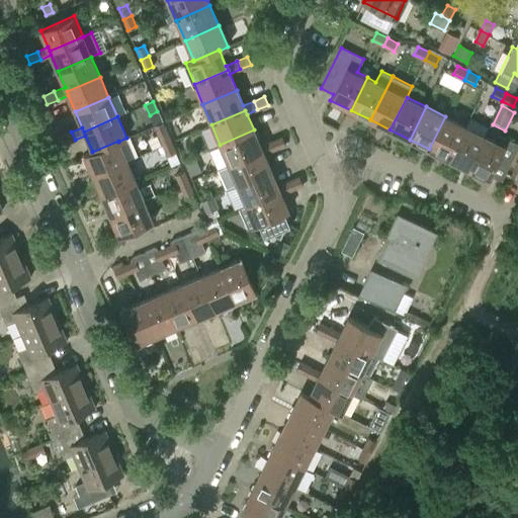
[(445,116),(429,149),(448,159),(465,126),(445,116)]
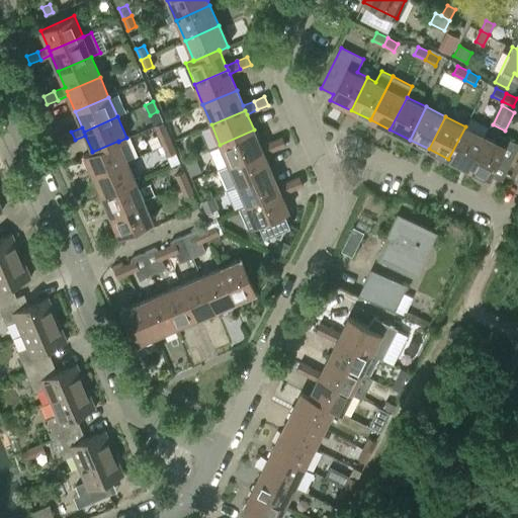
[(171,142),(167,131),(163,121),(154,124),(163,145),(171,142)]
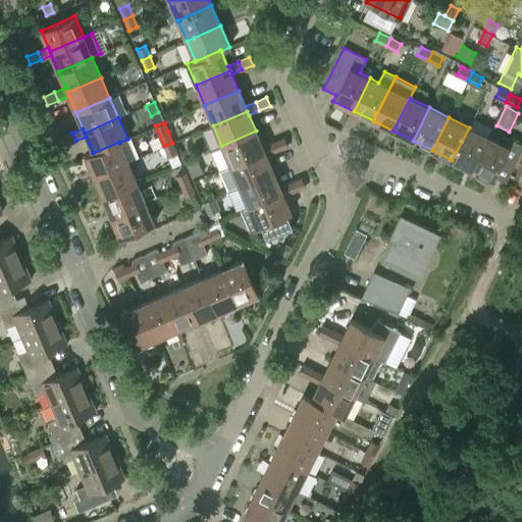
[(469,127),(452,160),(472,170),(488,137),(469,127)]
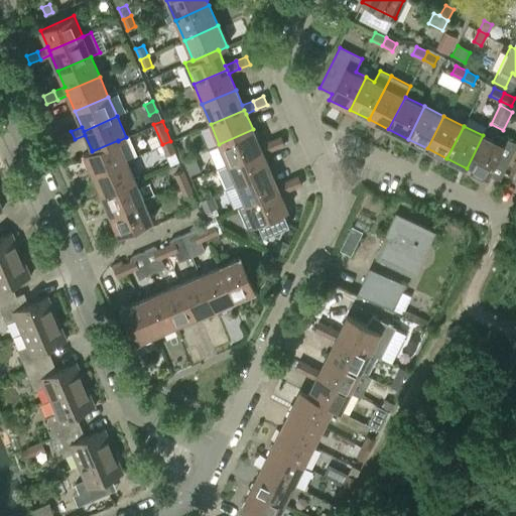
[(253,129),(219,144),(228,163),(261,149),(259,145),(253,129)]
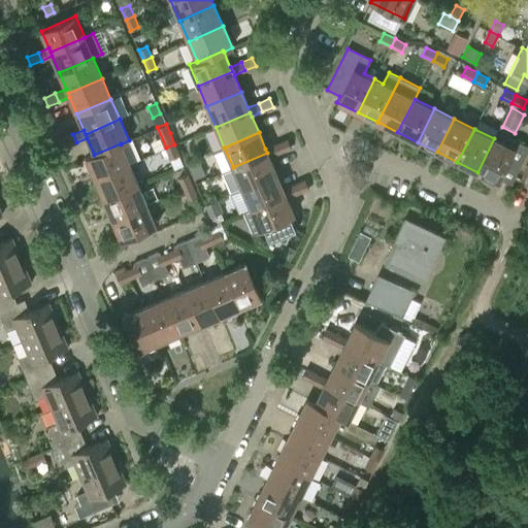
[(76,142),(72,134),(62,139),(66,147),(76,142)]
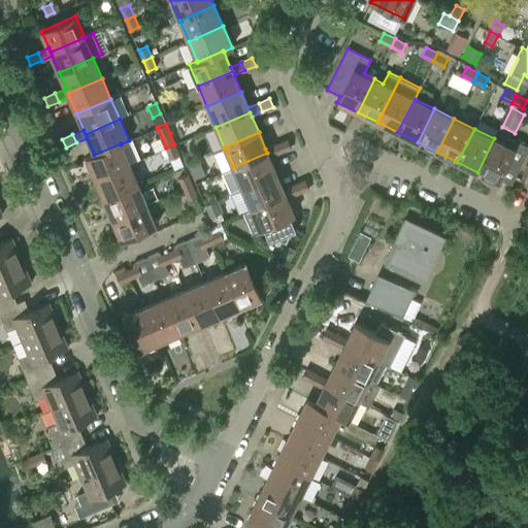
[(494,138),(477,172),(498,183),(500,178),(512,185),(527,150),(527,145),(508,137),(505,144),(494,138)]
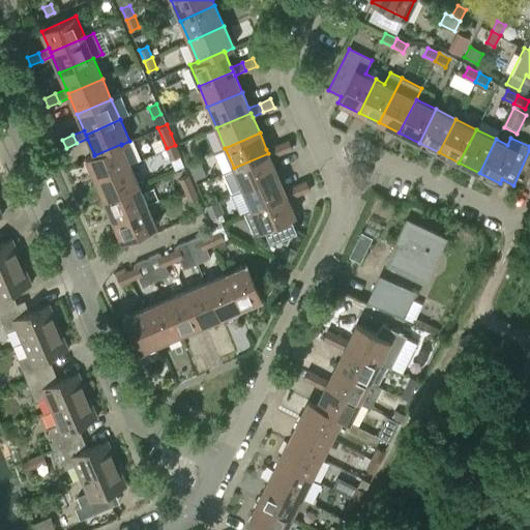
[(277,144),(281,153),(292,148),(289,140),(277,144)]
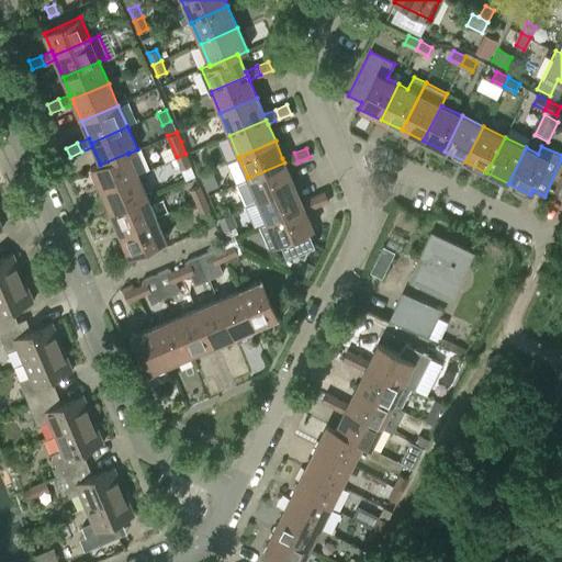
[(137,175),(128,154),(128,153),(100,165),(100,164),(91,167),(101,190),(137,175)]
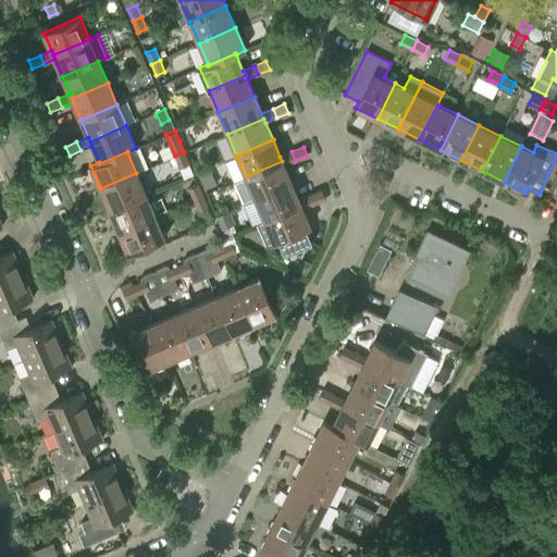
[(282,161),(246,176),(255,198),(292,183),(284,165),(295,161),(292,151),(280,157),(282,161)]
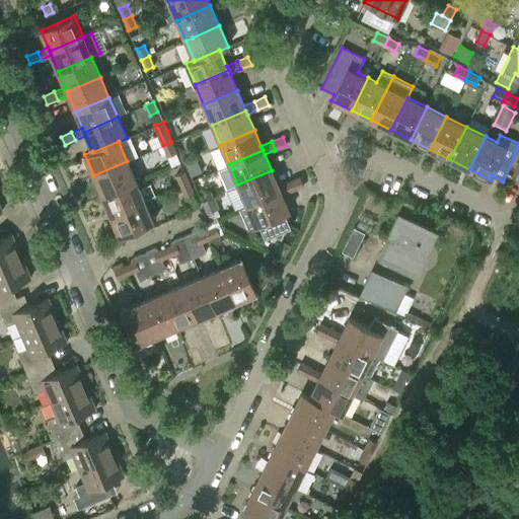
[(176,153),(171,142),(163,145),(167,156),(176,153)]
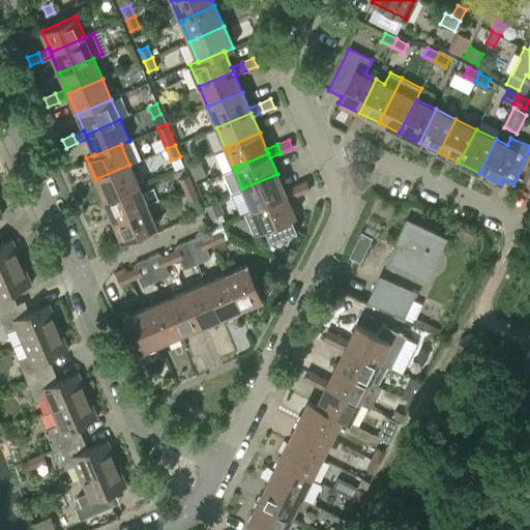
[(129,165),(95,179),(104,200),(139,185),(129,165)]
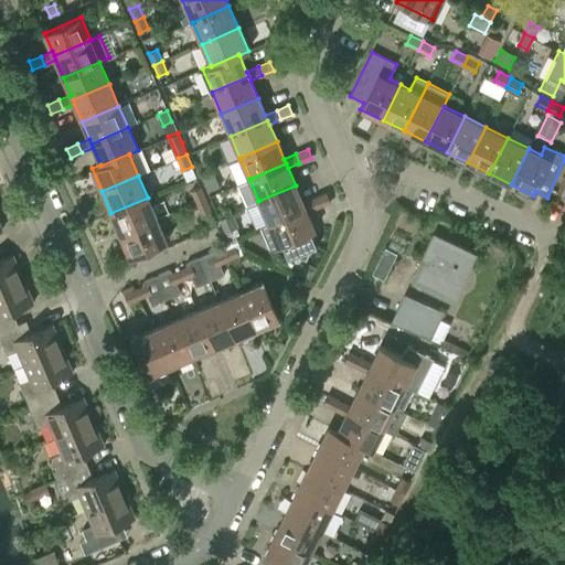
[(296,185),(258,201),(268,222),(268,223),(305,208),(307,212),(318,206),(315,198),(304,203),(296,185)]
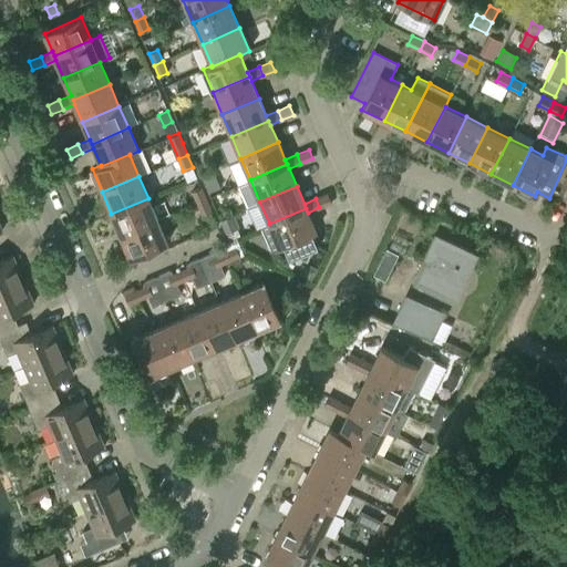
[(197,203),(206,199),(200,187),(192,191),(197,203)]
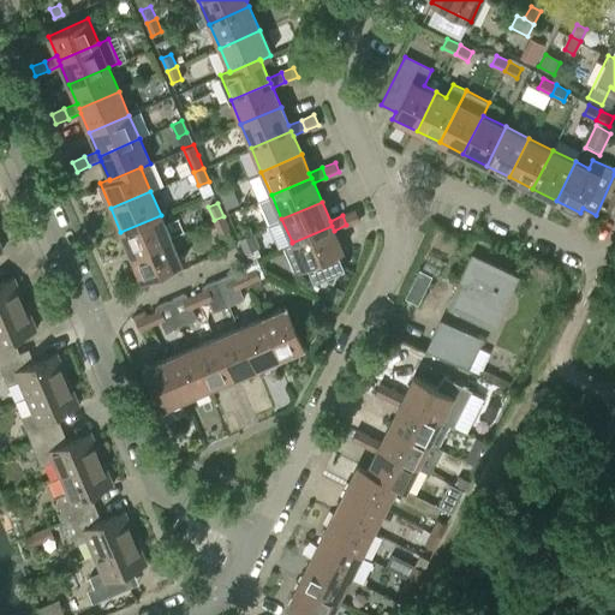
[(342,215),(346,225),(359,220),(356,210),(342,215)]
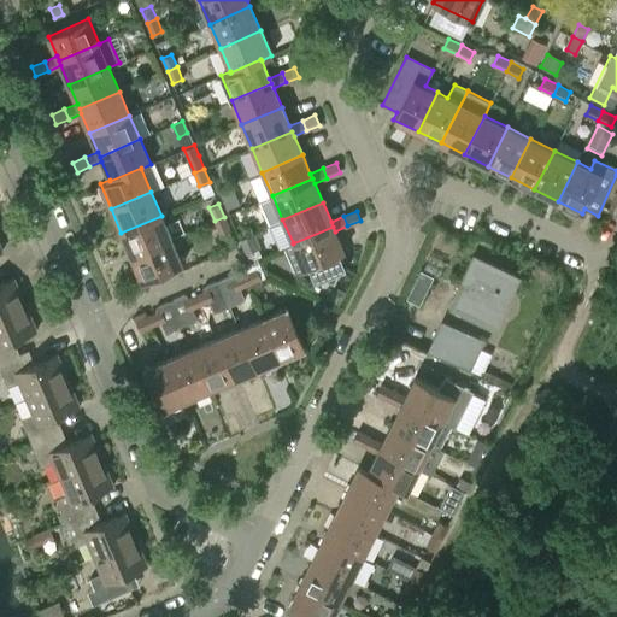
[(162,216),(121,233),(131,257),(171,240),(162,216)]
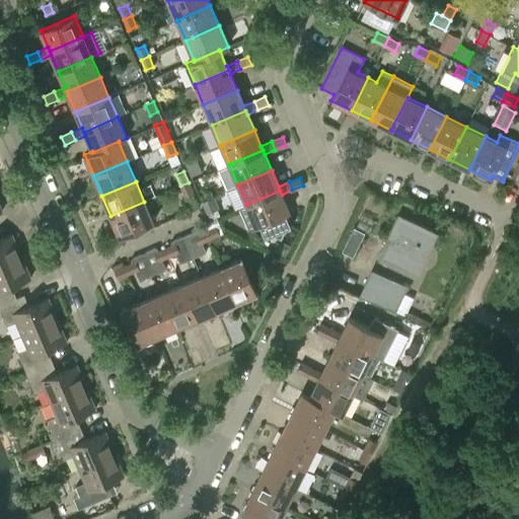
[(193,193),(189,182),(180,186),(184,197),(193,193)]
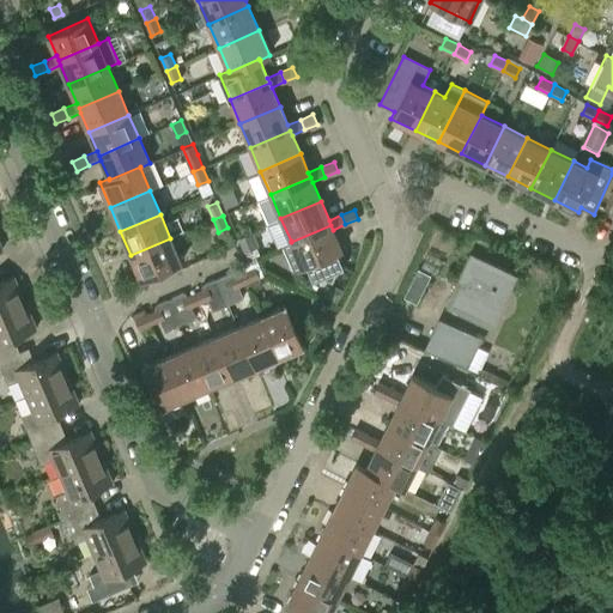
[(341,249),(333,230),(331,225),(291,242),(291,241),(281,246),(292,271),(307,265),(313,279),(319,277),(332,281),(338,268),(344,266),(338,252),(341,249)]
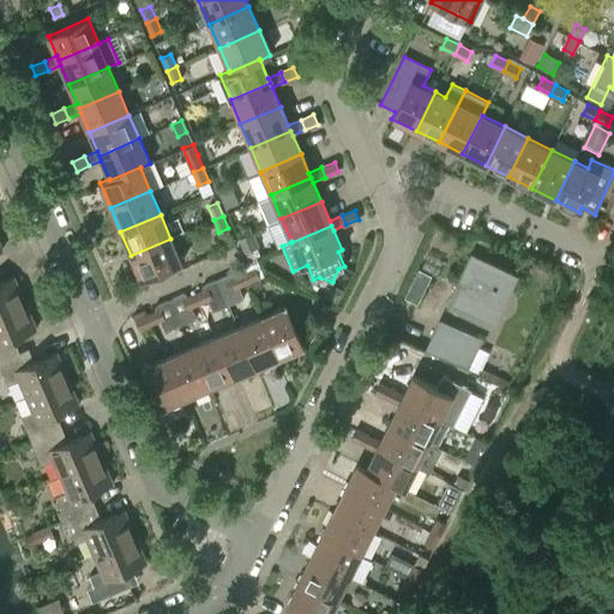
[(252,233),(239,239),(244,250),(257,245),(252,233)]
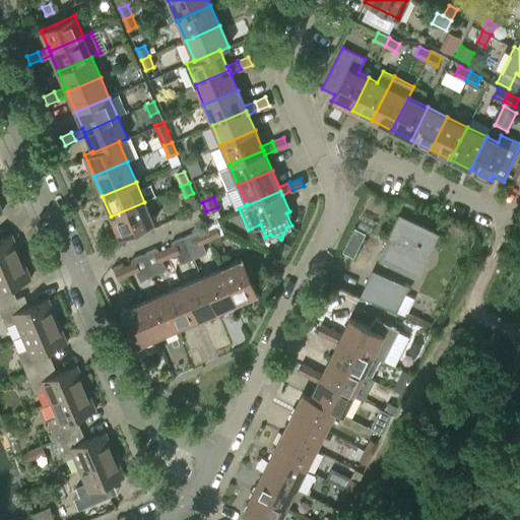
[(144,202),(111,216),(120,238),(153,222),(144,202)]
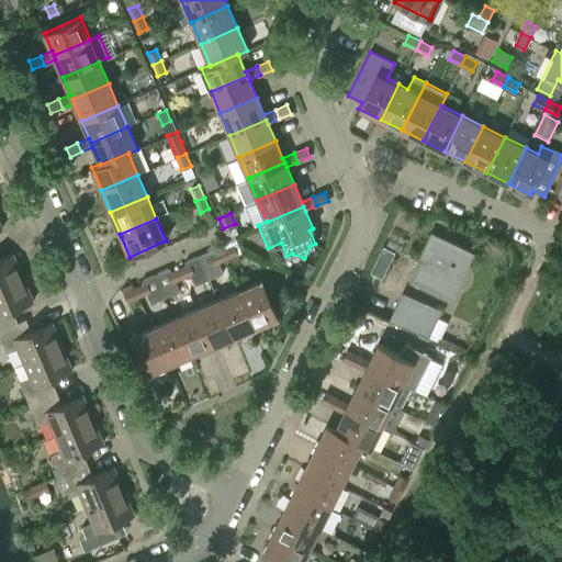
[(431,233),(409,281),(449,300),(471,251),(431,233)]
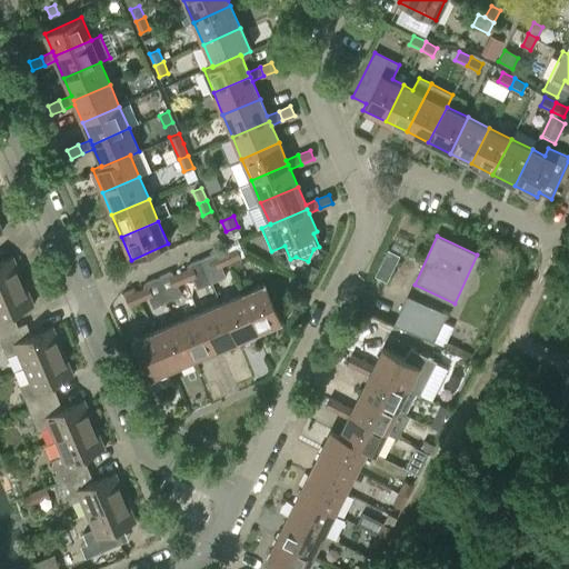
[(225,252),(229,262),(241,257),(237,248),(225,252)]
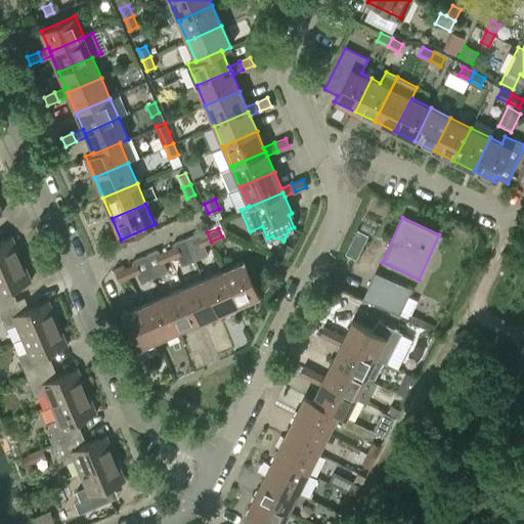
[(185,238),(194,260),(208,254),(204,245),(211,242),(207,232),(200,235),(199,232),(185,238)]
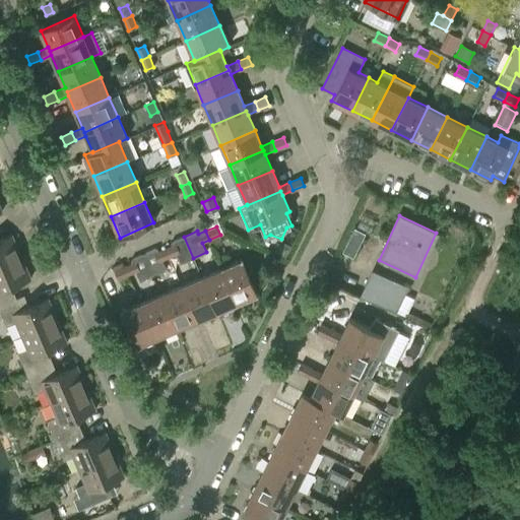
[(0,265),(21,256),(11,235),(0,239),(0,265)]
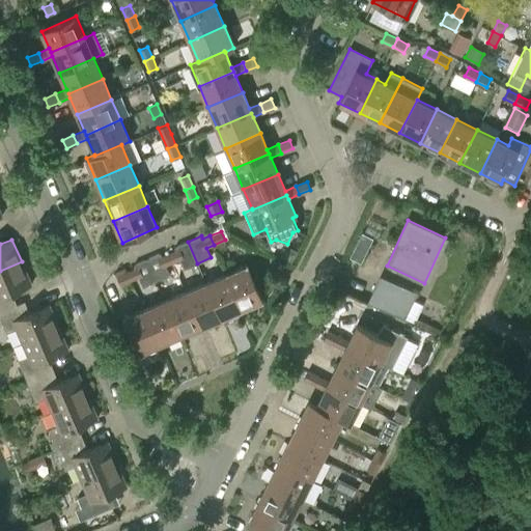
[(169,254),(172,262),(179,259),(184,269),(197,263),(188,242),(174,247),(176,251),(169,254)]
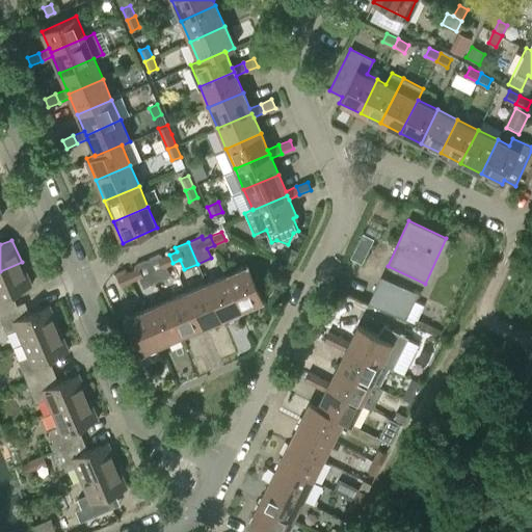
[(147,260),(156,282),(170,275),(165,266),(173,263),(169,255),(162,257),(161,254),(147,260)]
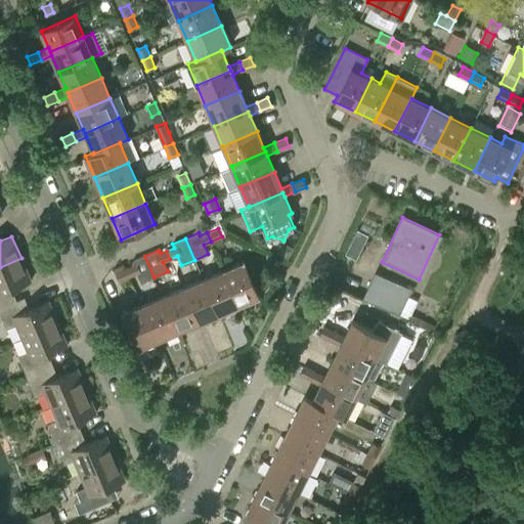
[(132,261),(133,265),(126,268),(130,276),(137,273),(141,282),(154,277),(144,256),(132,261)]
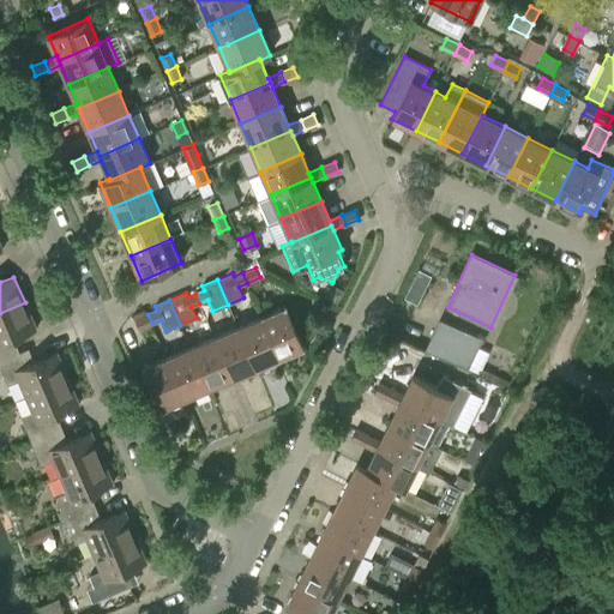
[(25,302),(0,313),(0,360),(19,353),(13,339),(36,329),(25,302)]
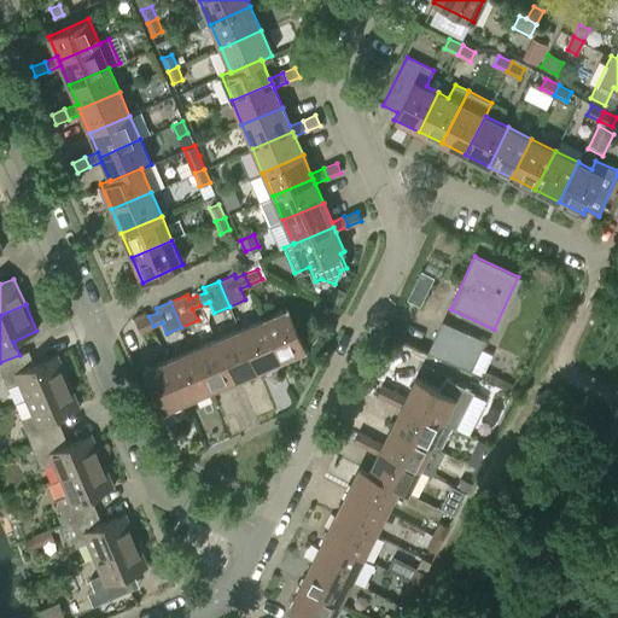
[(263,319),(280,359),(305,348),(289,308),(263,319)]
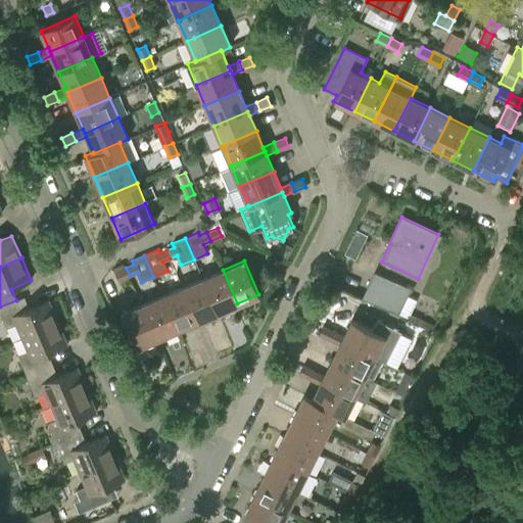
[(130,276),(126,268),(125,268),(114,272),(119,281),(130,276)]
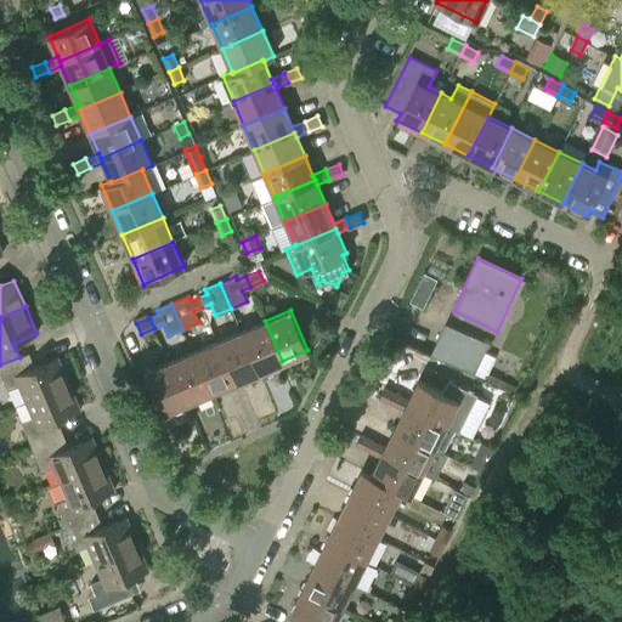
[(259,372),(282,361),(265,321),(241,331),(259,372)]
